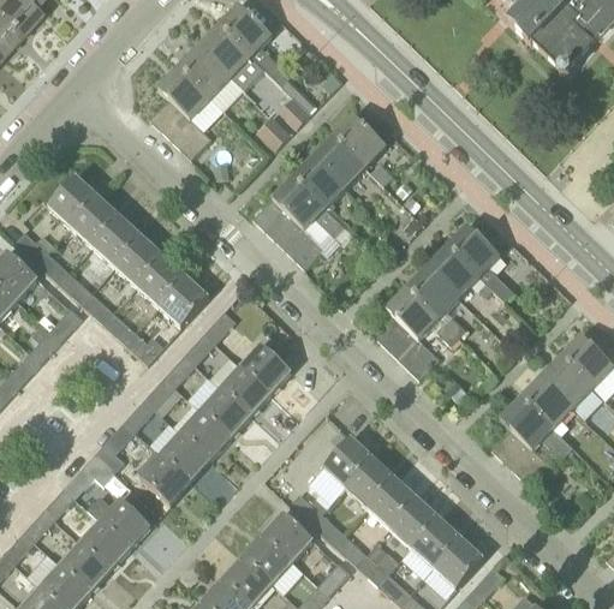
[(0,21),(21,40),(40,18),(34,11),(19,0),(0,0),(0,21)]
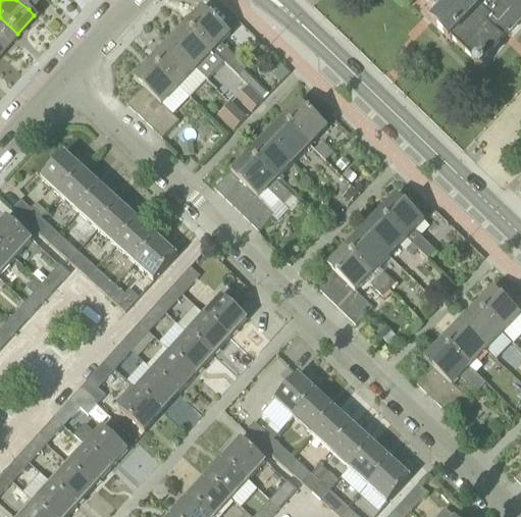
[(16,0),(29,9),(37,0),(16,0)]
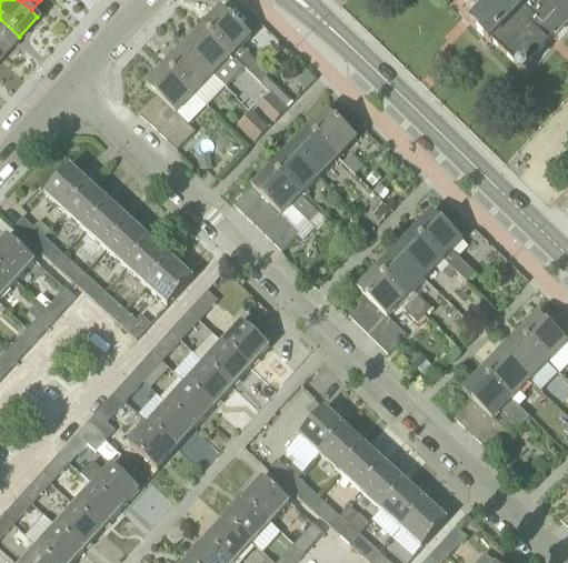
[(466,0),(479,12),(469,21),(489,41),(491,39),(516,63),(516,70),(525,70),(525,63),(567,16),(567,0),(466,0)]
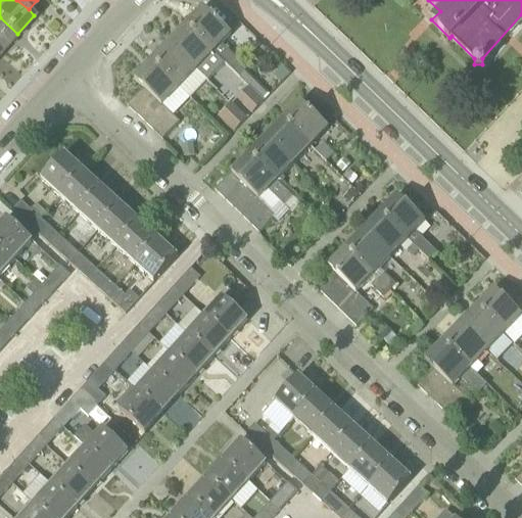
[(212,49),(221,41),(230,32),(202,5),(185,22),(212,49)]
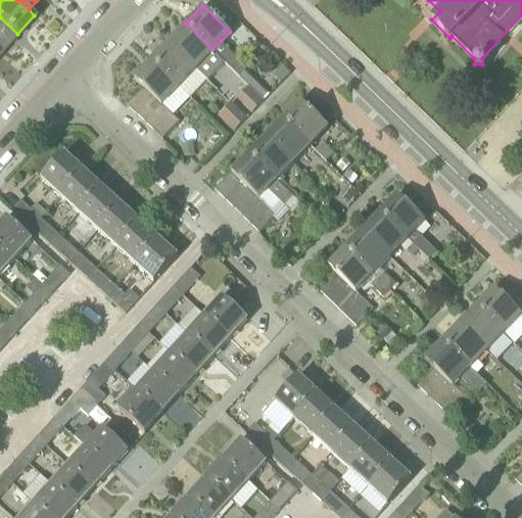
[(0,51),(1,52),(17,34),(0,17),(0,51)]
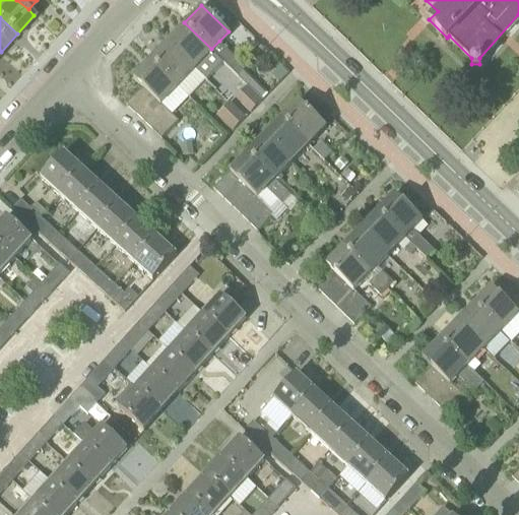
[(167,41),(194,67),(211,49),(184,22),(167,41)]
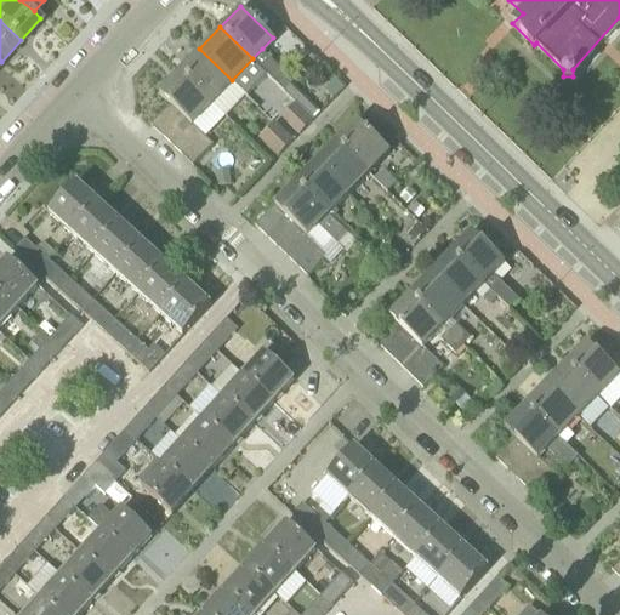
[(212,100),(232,80),(199,49),(180,69),(212,100)]
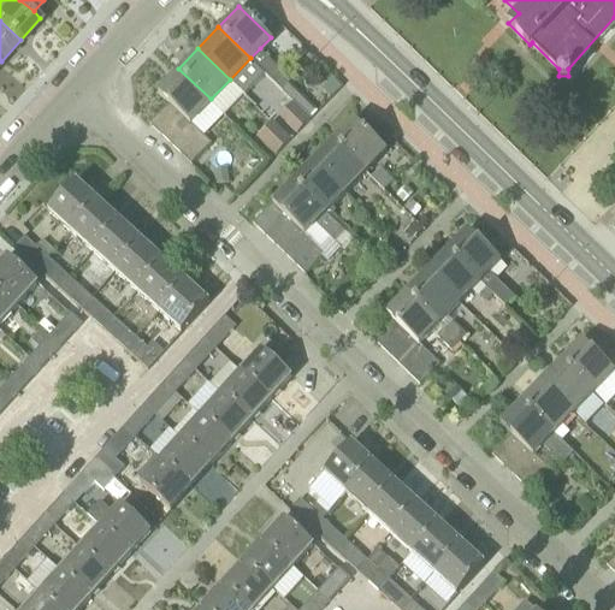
[(289,80),(293,76),(277,61),(276,63),(266,72),(282,87),(289,80)]
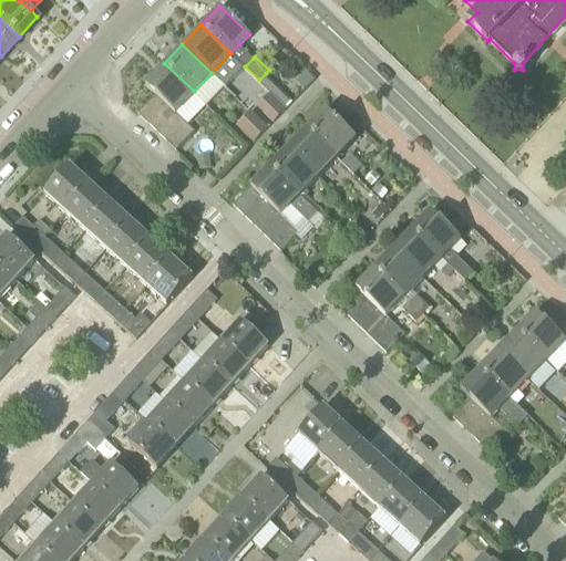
[(194,91),(164,63),(145,83),(154,92),(136,111),(146,120),(164,101),(174,110),(174,111),(175,110),(194,91)]
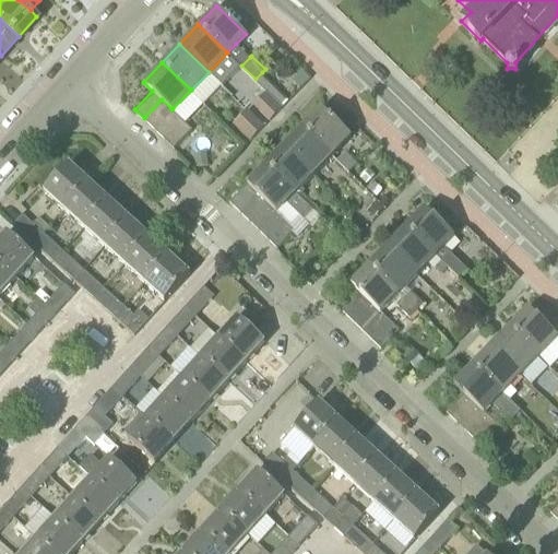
[(298,85),(309,75),(301,68),(292,78),(298,85)]
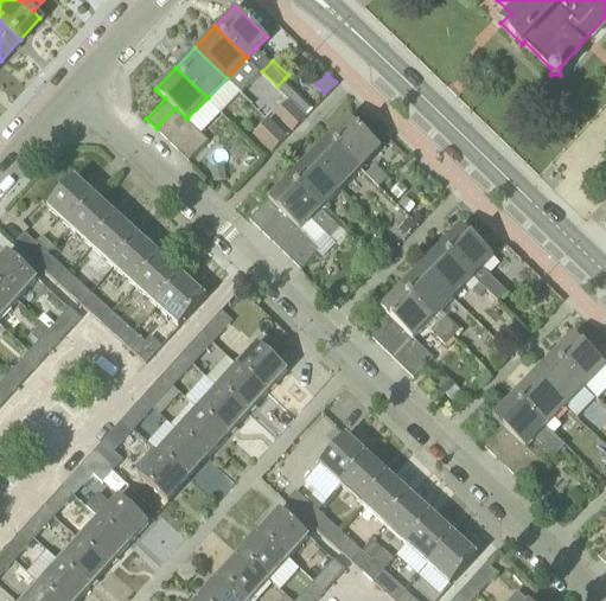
[(275,112),(292,128),(306,113),(305,110),(304,112),(288,97),(275,112)]
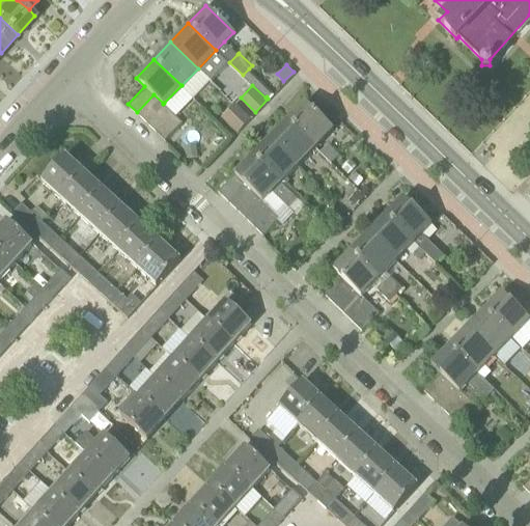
[(145,120),(163,103),(154,94),(137,112),(145,120)]
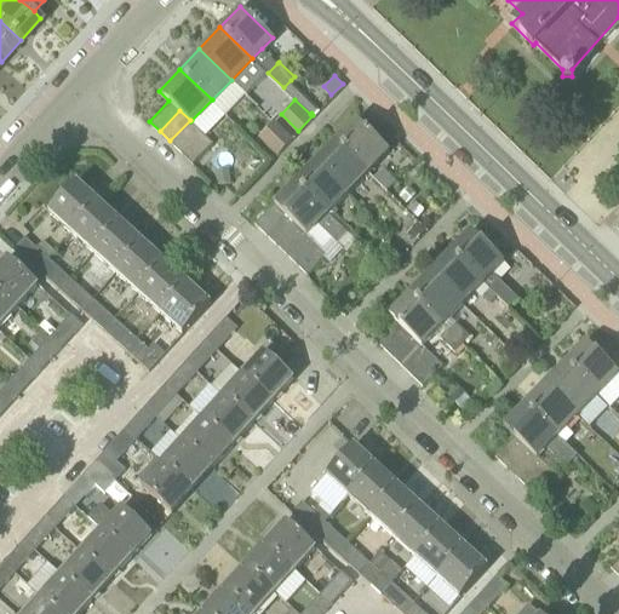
[(276,153),(293,136),(274,118),(257,136),(276,153)]
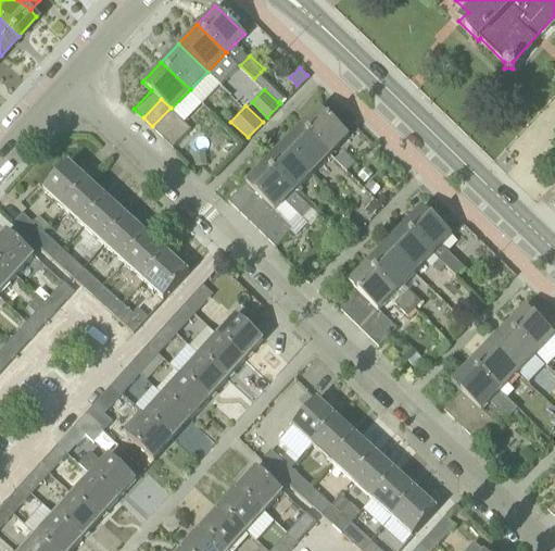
[(329,152),(348,134),(318,105),(300,124),(329,152)]
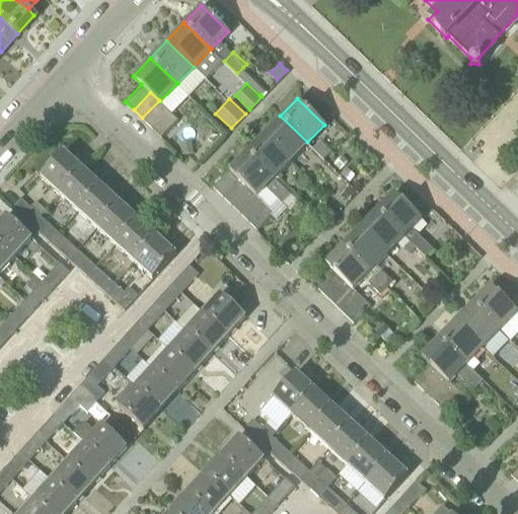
[(159,101),(159,100),(142,118),(151,126),(168,108),(160,100),(159,101)]
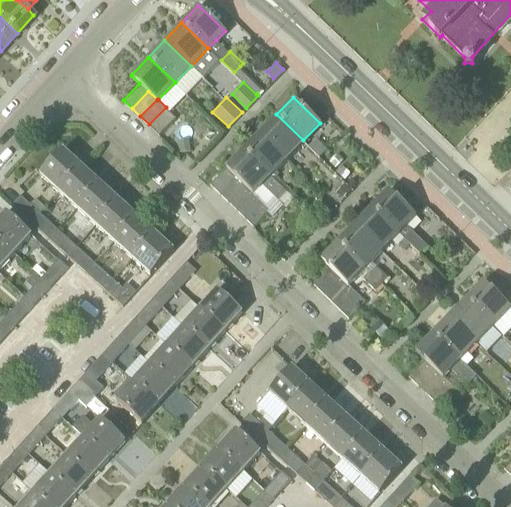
[(158,133),(172,119),(175,116),(166,107),(149,124),(158,133)]
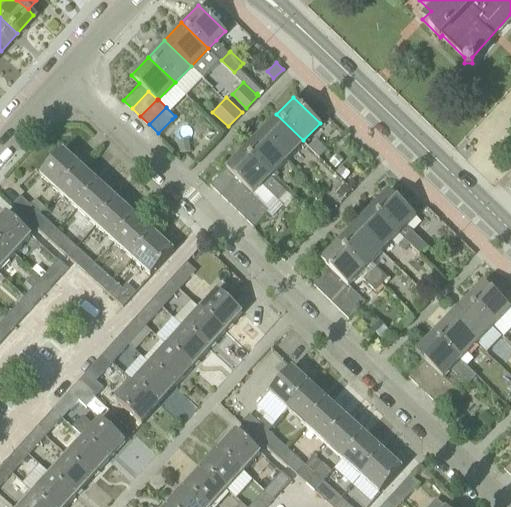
[(287,157),(303,140),(276,114),(260,131),(287,157)]
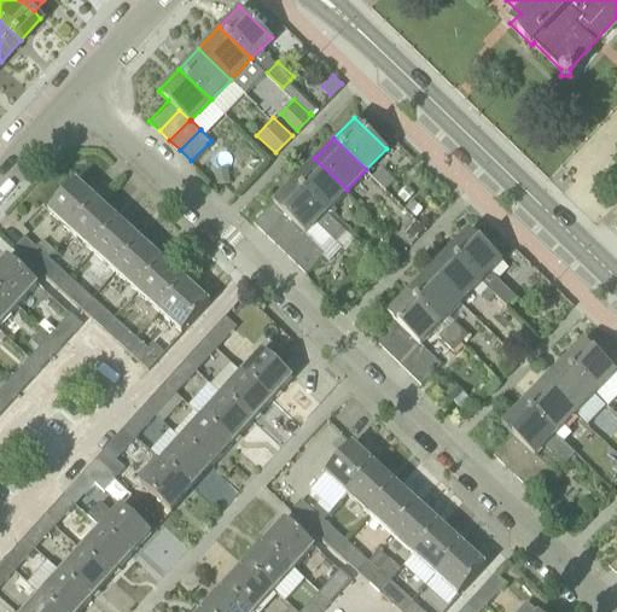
[(326,210),(347,190),(314,158),(294,179),(326,210)]
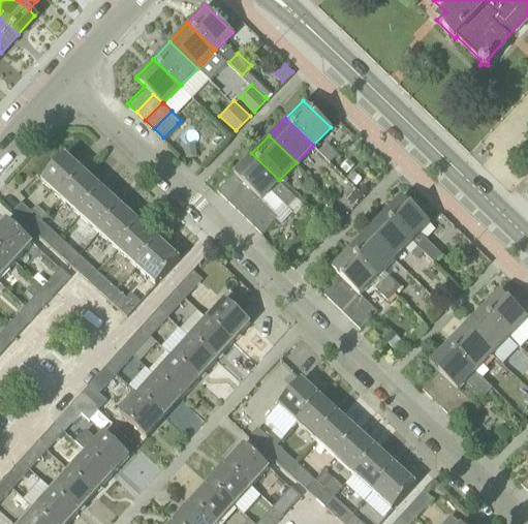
[(196,153),(194,141),(182,143),(184,155),(196,153)]
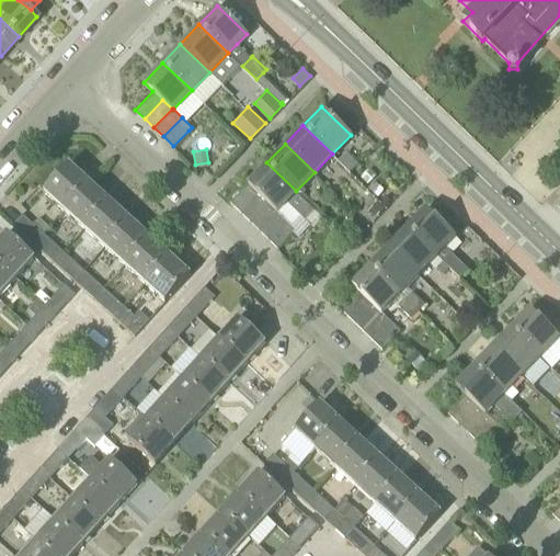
[(358,160),(346,149),(336,160),(349,170),(358,160)]
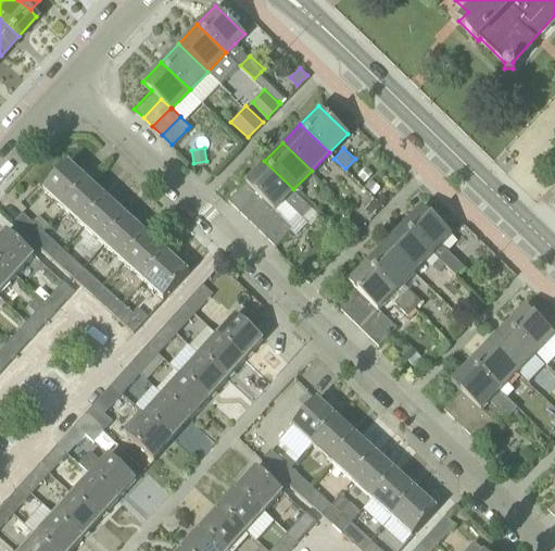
[(68,160),(42,188),(62,207),(88,178),(68,160)]
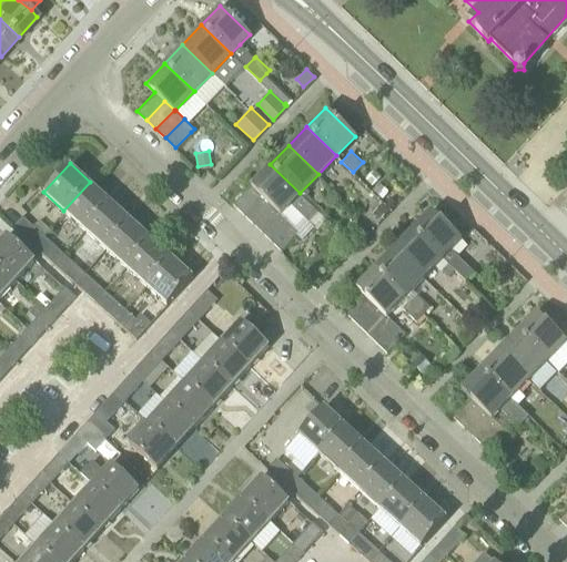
[(326,218),(300,193),(270,164),(232,203),(252,222),(270,203),(280,212),(281,213),(281,212),(290,221),(300,231),(309,221),(316,228),(326,218)]
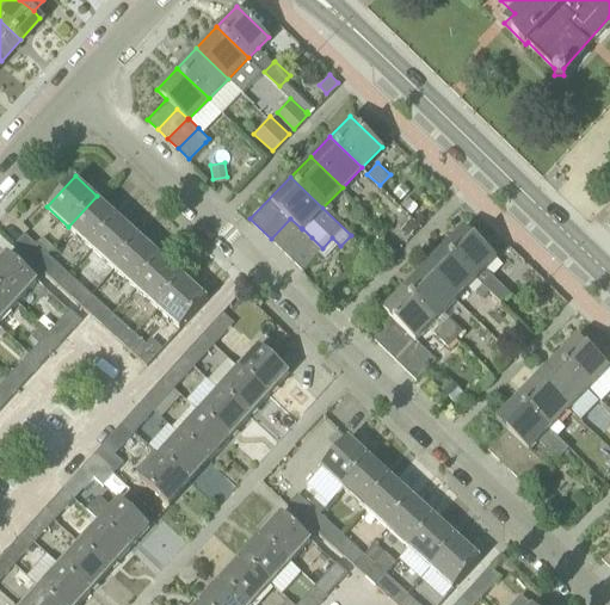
[(392,190),(399,197),(407,189),(401,181),(392,190)]
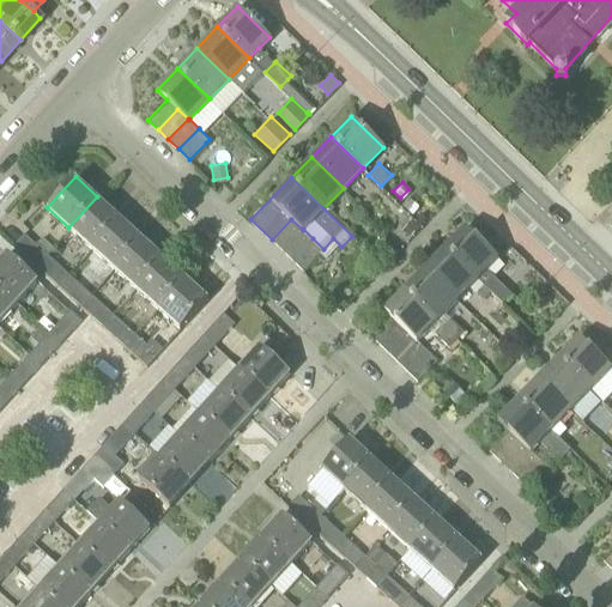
[(97,196),(68,228),(91,248),(120,217),(97,196)]
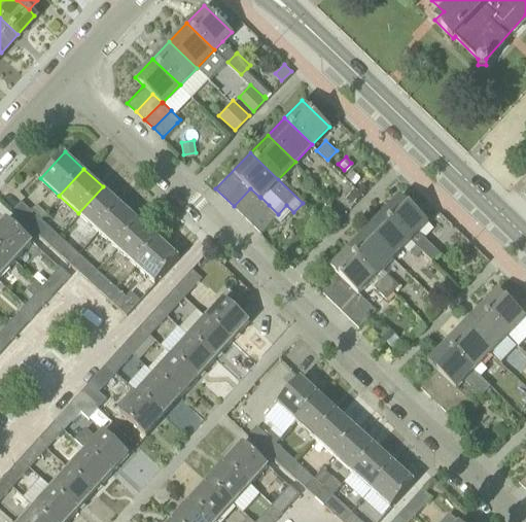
[(281,176),(278,179),(294,196),(297,193),(281,176)]
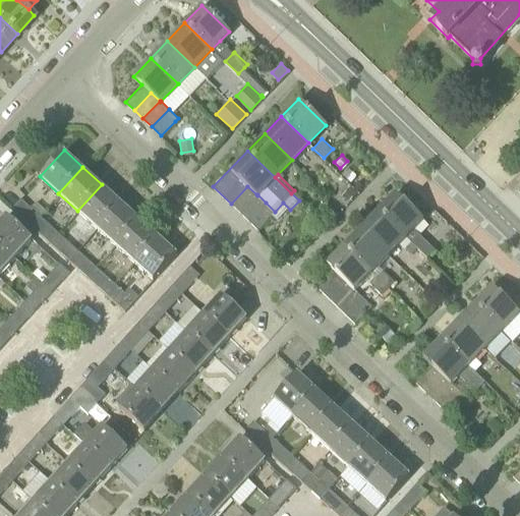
[(102,184),(77,211),(96,227),(120,201),(102,184)]
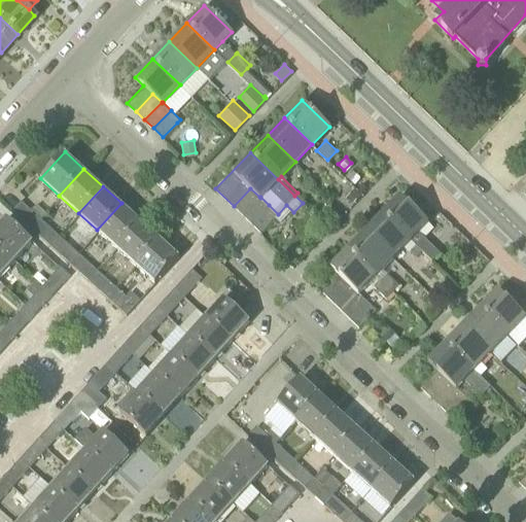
[(345,195),(352,202),(359,194),(353,186),(345,195)]
